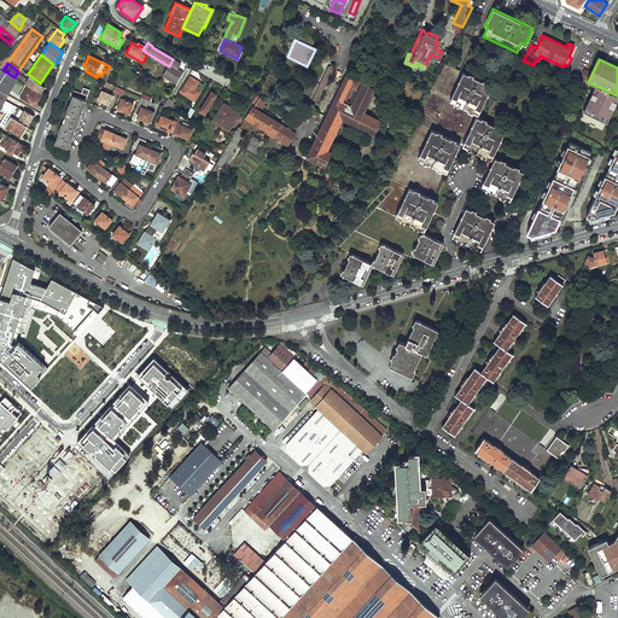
[(184,73),(170,64),(169,66),(163,75),(176,83),(184,73)]
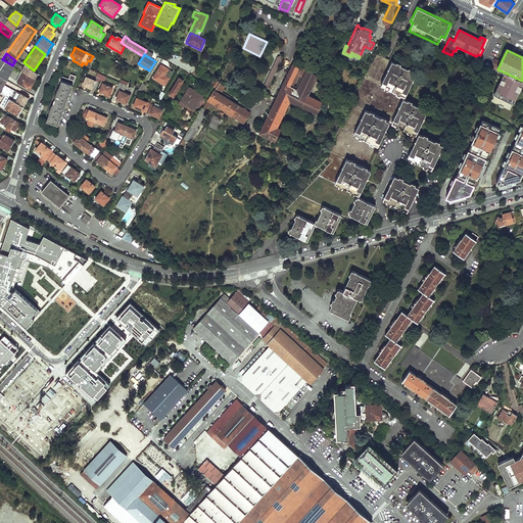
[(278,56),(262,88),(267,90),(282,59),(281,55),(278,56)]
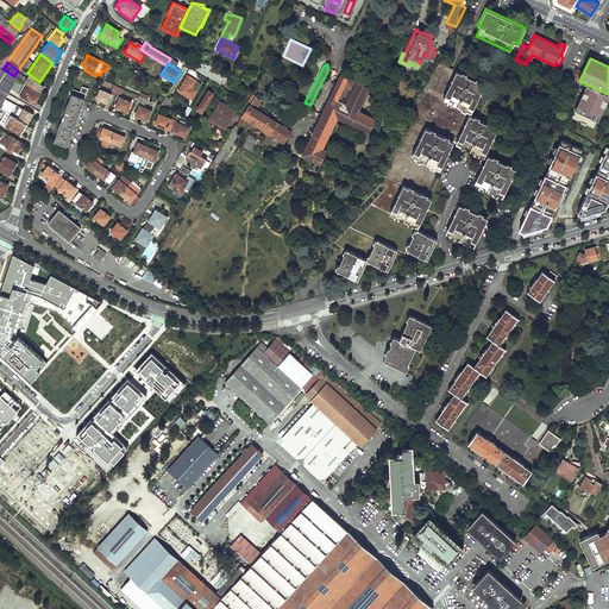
[(17,77),(14,76),(2,69),(0,68),(0,88),(8,94),(17,77)]
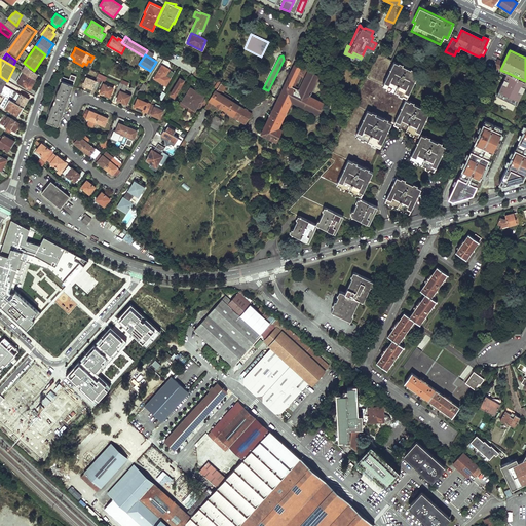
[(499,71),(503,62),(497,60),(493,68),(499,71)]
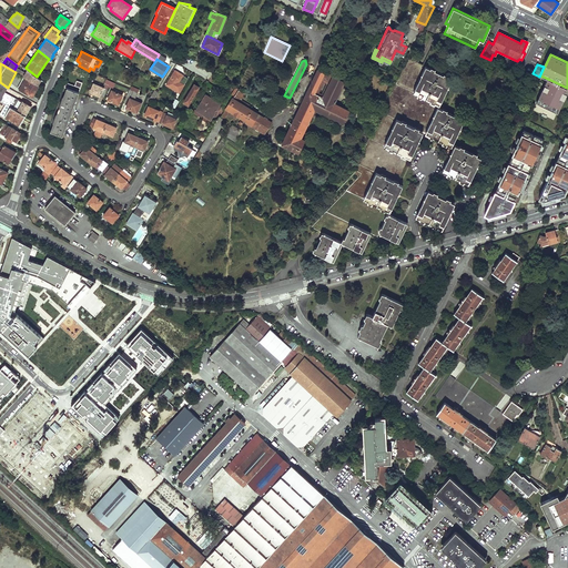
[(453,81),(426,68),(413,94),(439,107),(453,81)]
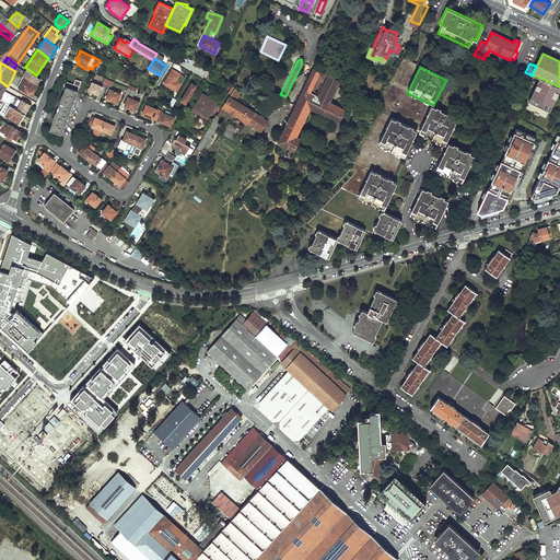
[(343,108),(328,102),(318,96),(328,76),(313,68),(295,105),(278,142),(294,150),(300,138),(296,136),(310,107),(337,121),(343,108)]
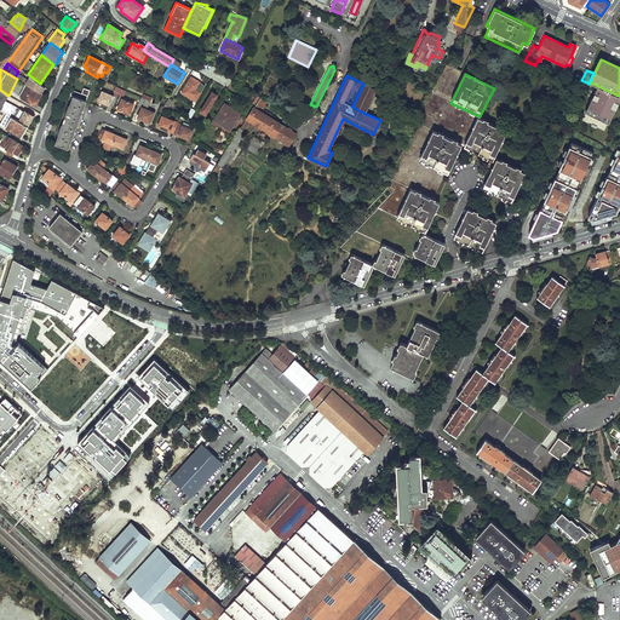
[(199,82),(191,78),(181,93),(195,102),(200,92),(195,89),(199,82)]
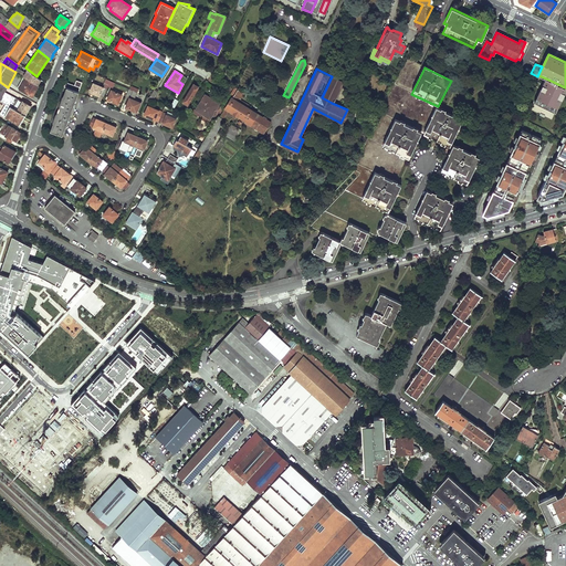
[(343,82),(332,76),(322,97),(332,103),(343,82)]
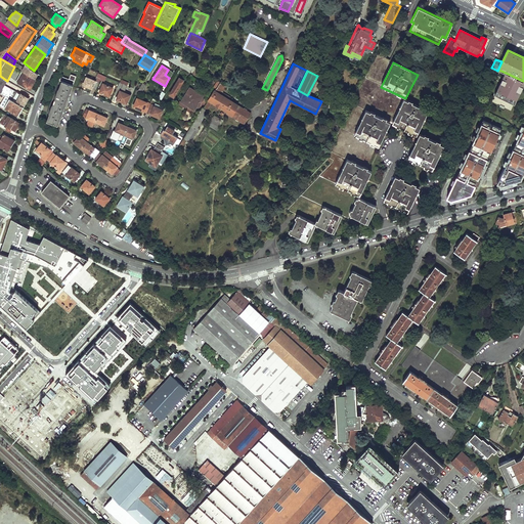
[(36,79),(24,72),(17,82),(30,89),(33,84),(36,79)]
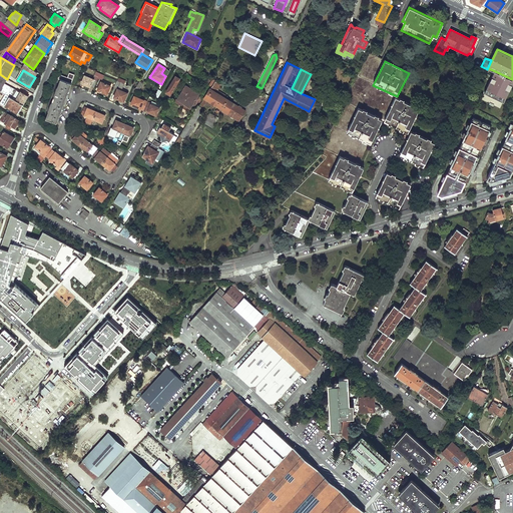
[(512,83),(512,79),(495,71),(487,88),(506,98),(512,83)]
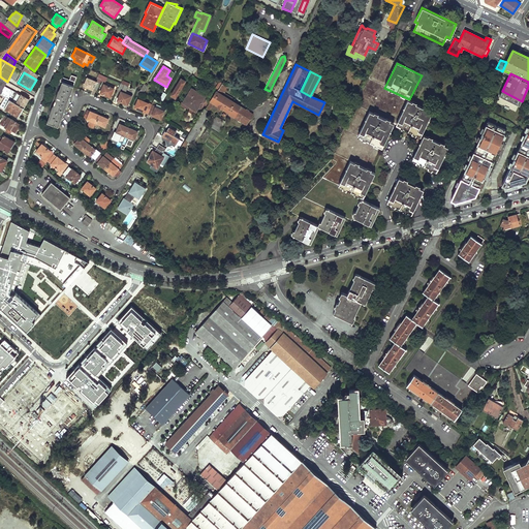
[(187,79),(182,75),(174,89),(179,92),(187,79)]
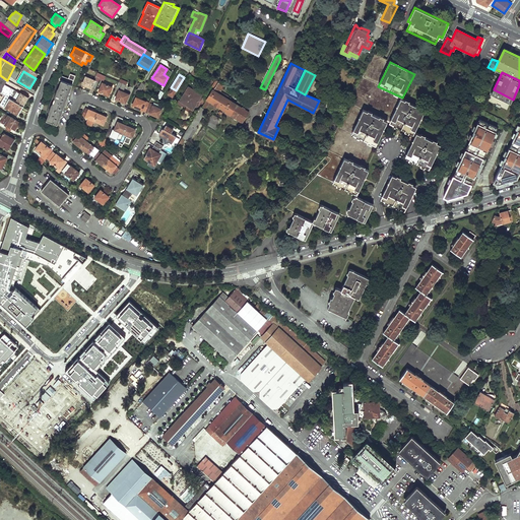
[(74,80),(68,78),(60,75),(57,82),(56,86),(58,88),(57,91),(54,91),(51,99),(53,100),(52,104),(46,119),(57,124),(74,80)]
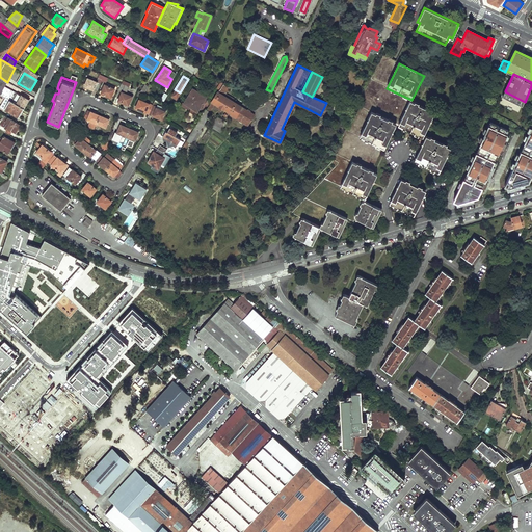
[(101,83),(87,78),(84,86),(87,87),(86,89),(88,90),(90,90),(90,89),(97,91),(101,83)]
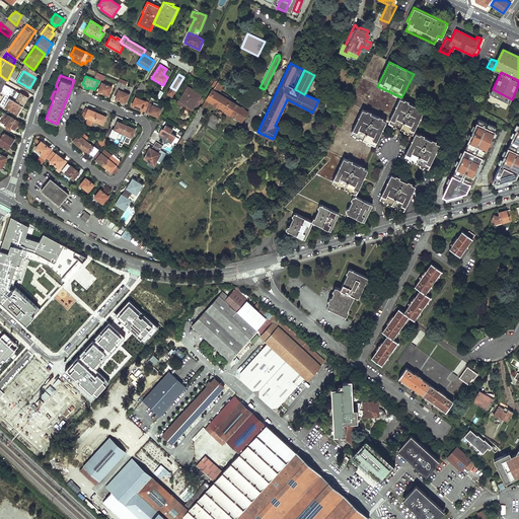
[(126,85),(118,81),(116,87),(119,88),(115,98),(120,100),(125,102),(129,93),(123,91),(126,85)]
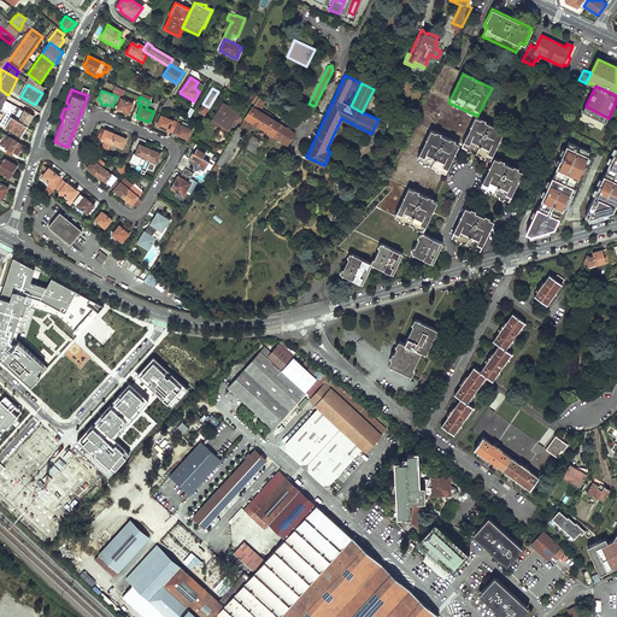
[(171,99),(166,97),(162,104),(166,107),(171,99)]
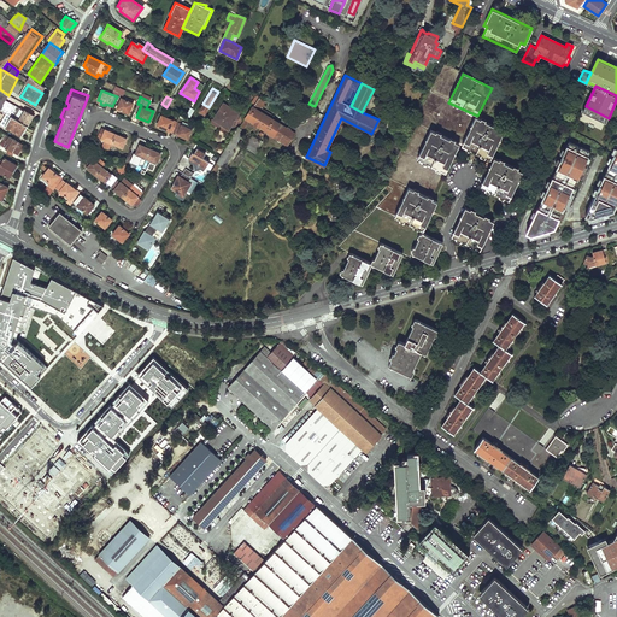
[(133,103),(121,98),(117,109),(123,111),(128,113),(133,103)]
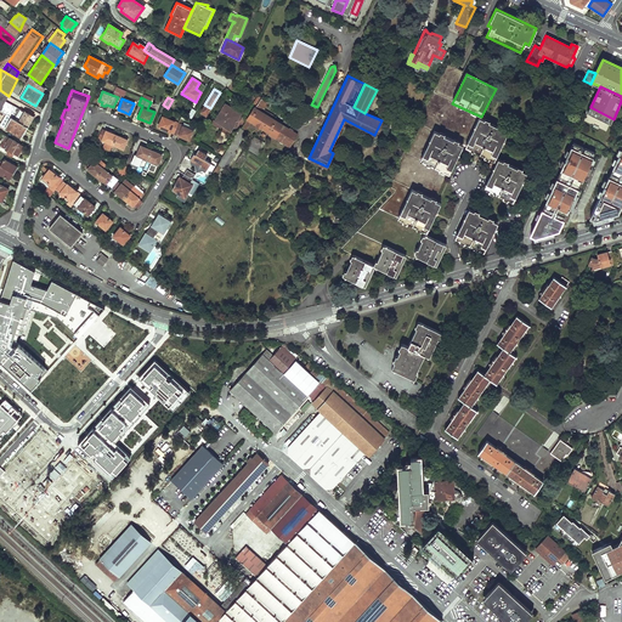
[(267,103),(260,99),(247,118),(252,120),(270,133),(270,134),(289,146),(297,135),(271,118),(273,114),(264,109),(267,103)]
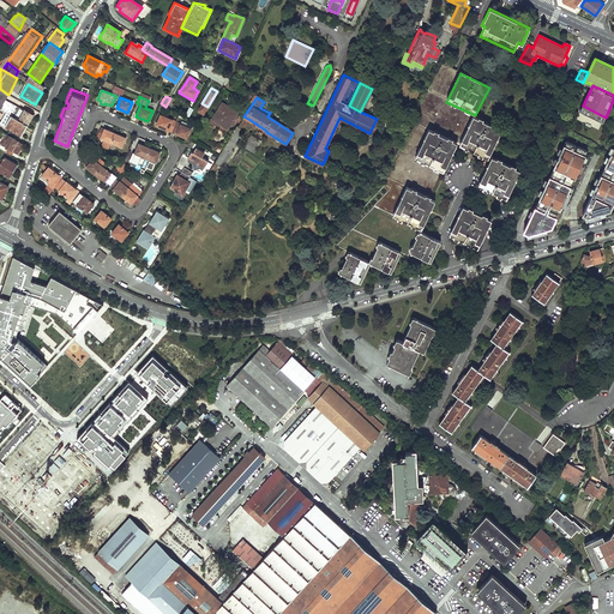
[(19,107),(6,101),(1,109),(11,115),(13,116),(19,107)]
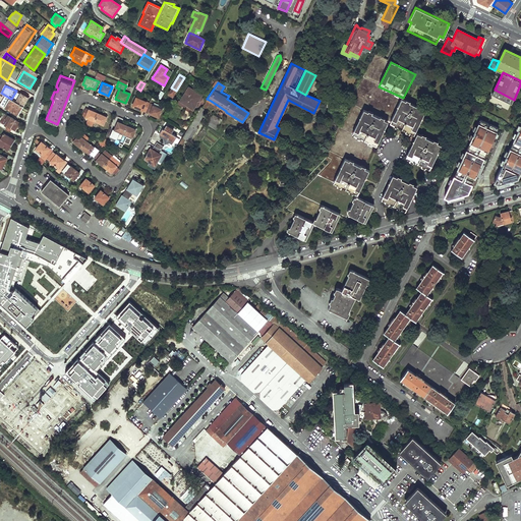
[(201,96),(188,88),(180,101),(186,105),(193,109),(201,96)]
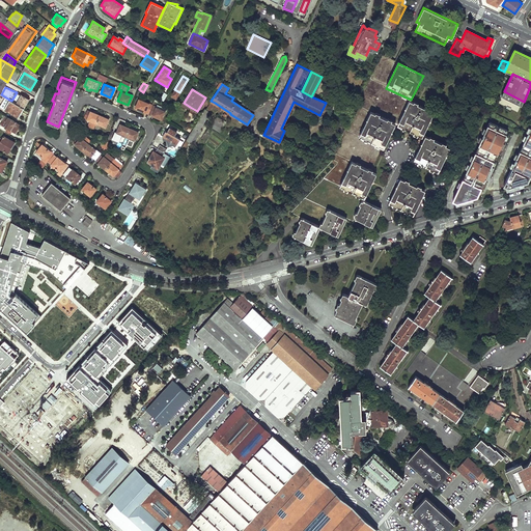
[(28,99),(18,92),(12,102),(24,108),(27,103),(27,102),(28,99)]
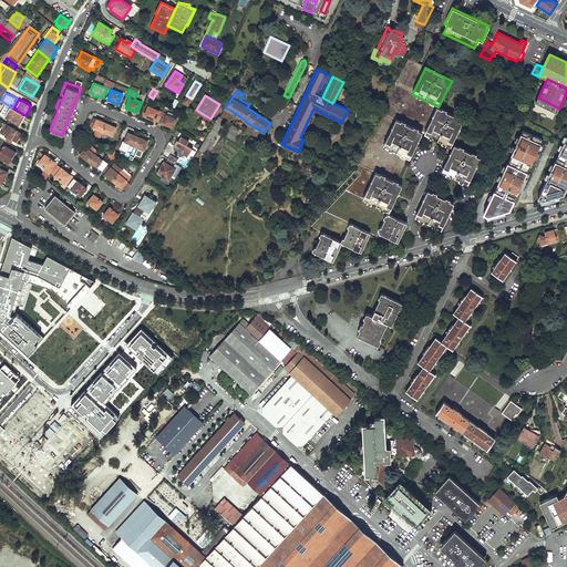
[(12,107),(10,106),(4,116),(18,123),(19,122),(20,119),(22,120),(26,115),(13,109),(12,107)]
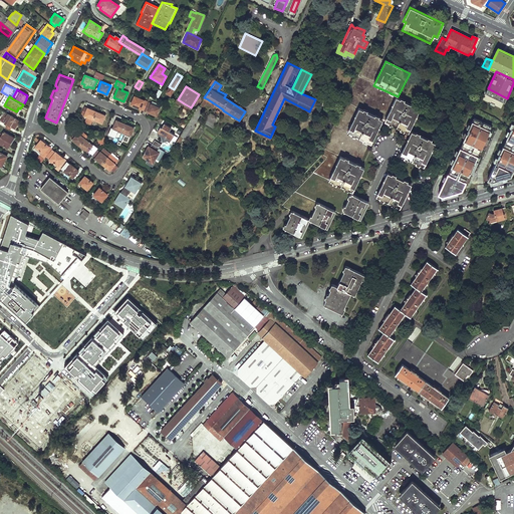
[(144,100),(134,96),(131,104),(136,106),(140,108),(144,100)]
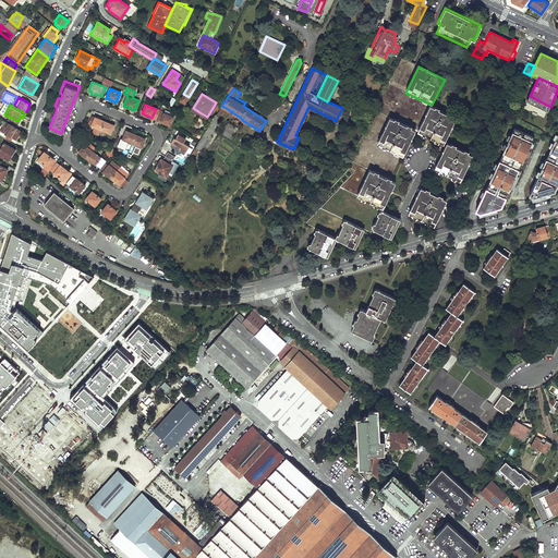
[(226,108),(221,106),(216,114),(215,114),(204,132),(210,135),(220,118),(220,117),(226,108)]
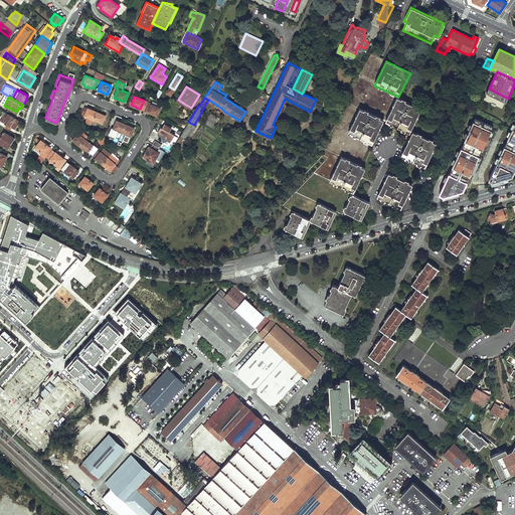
[(408,135),(420,111),(397,99),(385,123),(408,135)]
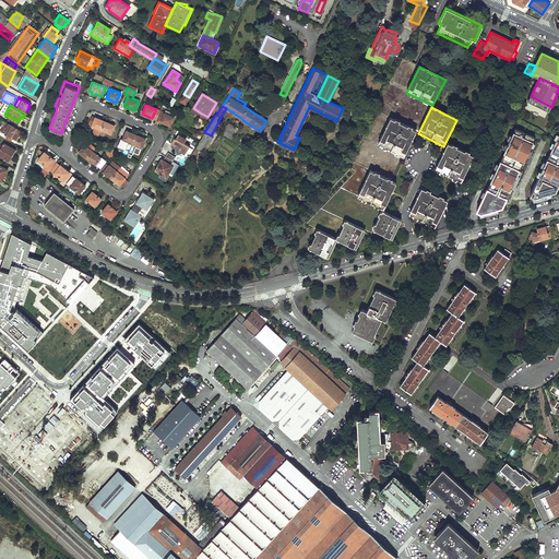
[(165,113),(161,110),(157,119),(164,122),(170,126),(174,117),(175,117),(176,115),(165,110),(165,113)]
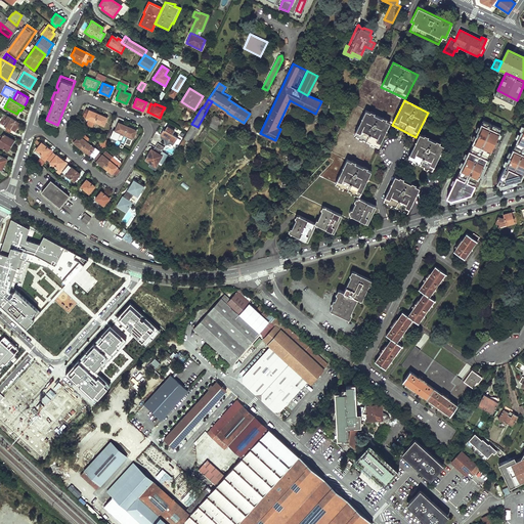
[(90,111),(89,110),(85,118),(89,119),(86,124),(92,126),(94,122),(98,114),(90,111)]
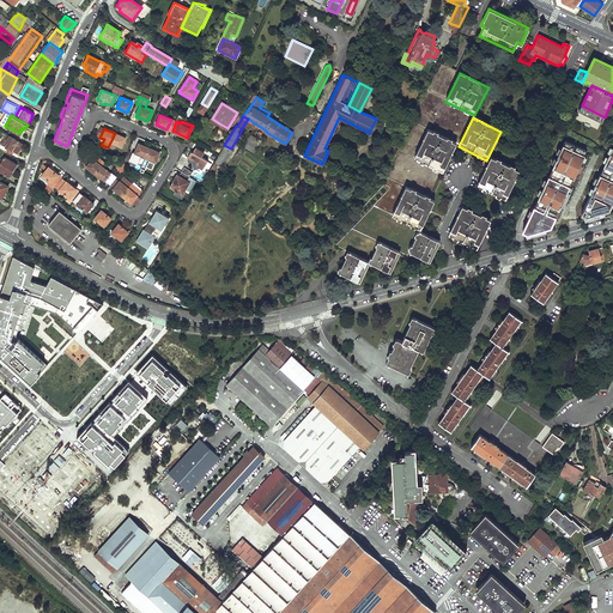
[(442,173),(455,145),(429,131),(414,158),(442,173)]
